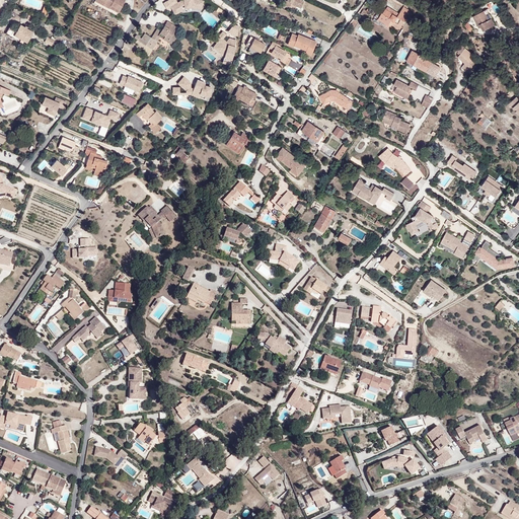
[(39,9),(43,1),(39,0),(24,0),(24,3),(39,9)]
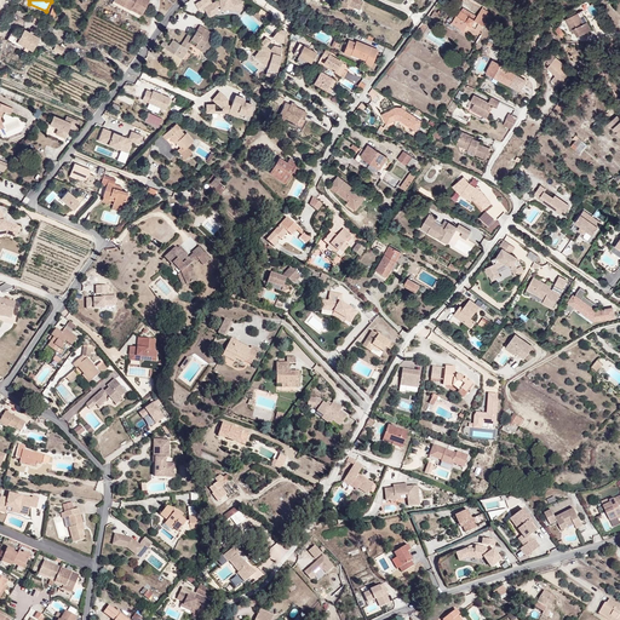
[(136,17),(144,0),(108,0),(105,5),(124,15),(125,11),(136,17)]
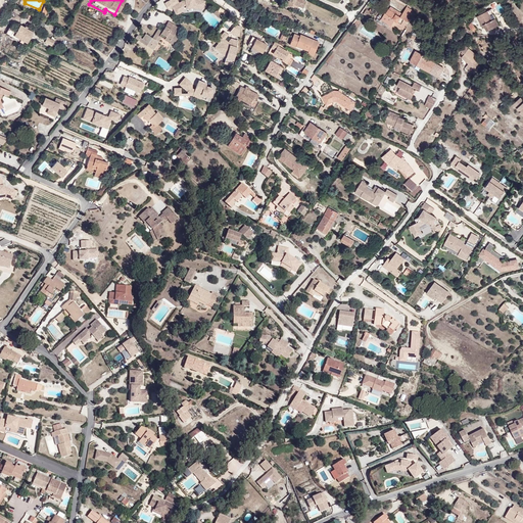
[(182,0),(171,8),(177,17),(194,6),(198,12),(207,7),(202,0),(182,0)]
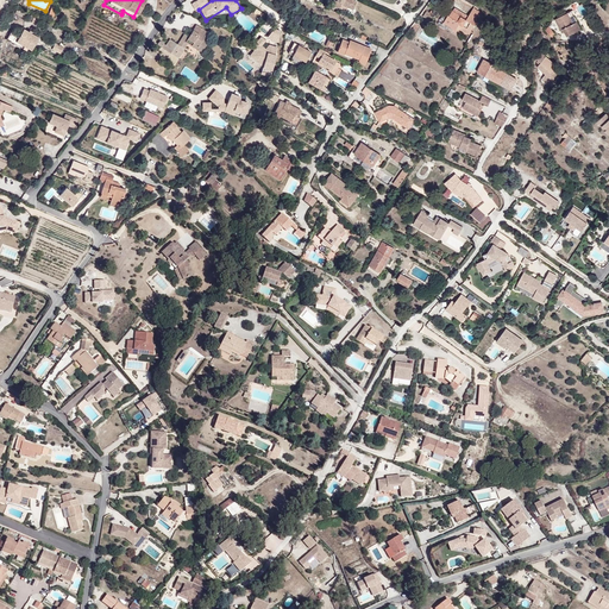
[(464,10),(462,14),(446,5),(439,18),(452,25),(454,19),(457,20),(456,24),(465,29),(473,14),(471,14),(476,6),(469,1),(464,10)]
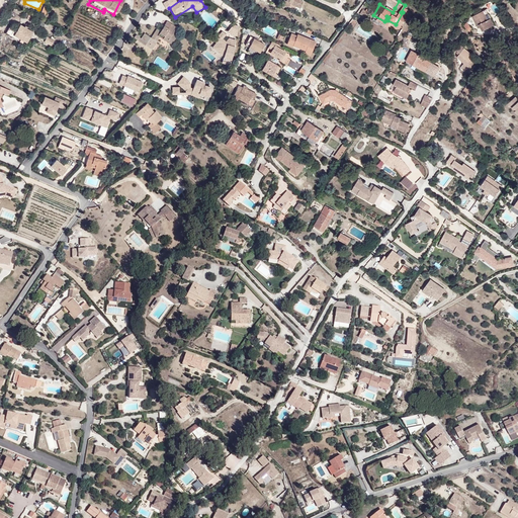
[(395,8),(380,1),(379,4),(393,12),(395,8)]
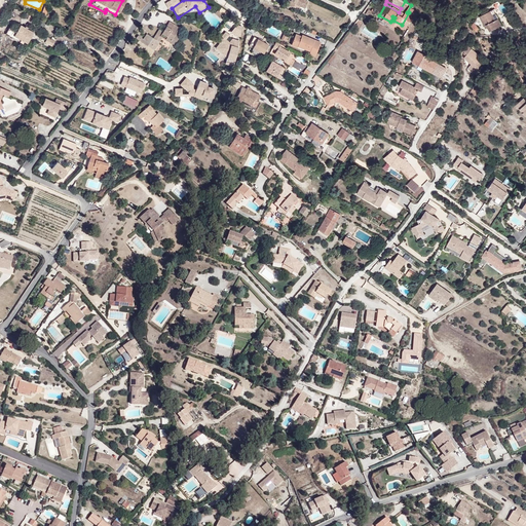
[(498,6),(502,14),(508,11),(502,3),(498,6)]
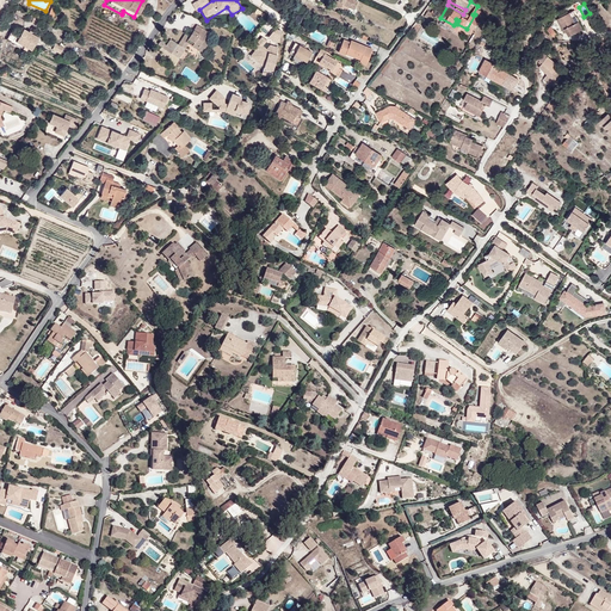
[(48,16),(54,18),(57,8),(53,6),(48,16)]
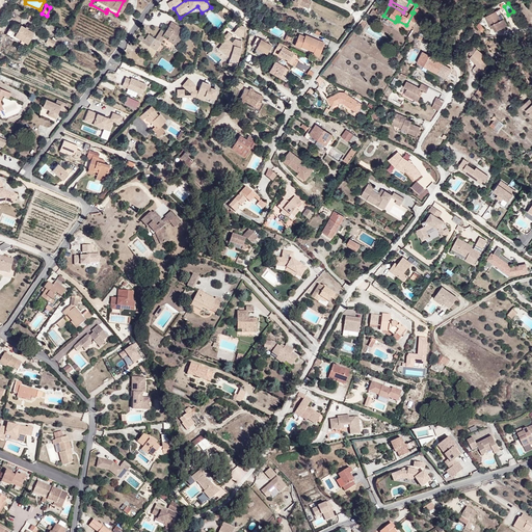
[(501,10),(485,18),(495,34),(510,27),(501,10)]
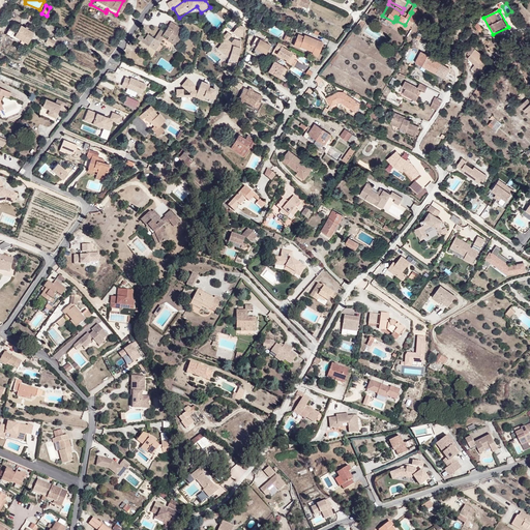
[(483,24),(477,18),(473,22),(479,28),(483,24)]
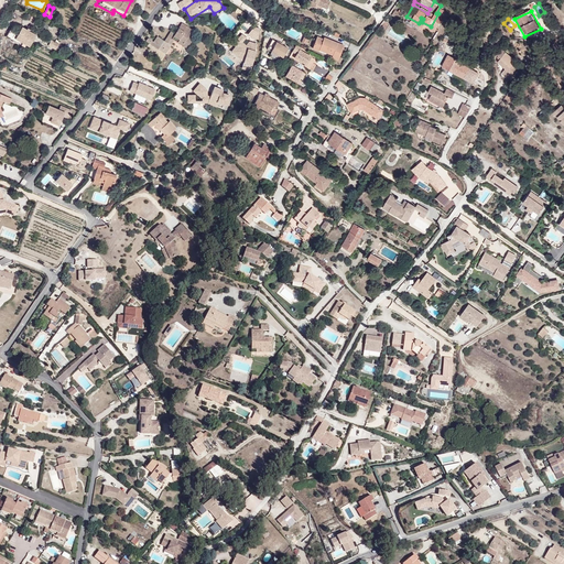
[(190,36),(185,34),(188,29),(176,21),(171,31),(166,29),(160,39),(167,44),(170,40),(172,35),(180,41),(177,44),(182,47),(190,36)]
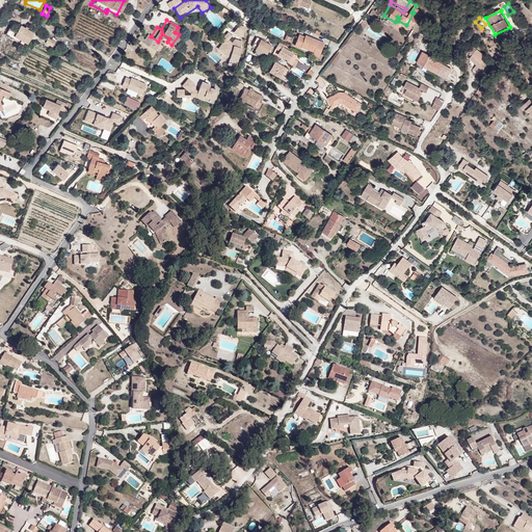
[(24,44),(30,32),(26,30),(28,26),(24,24),(21,28),(17,26),(14,31),(5,27),(1,35),(9,40),(10,36),(20,42),(24,44)]
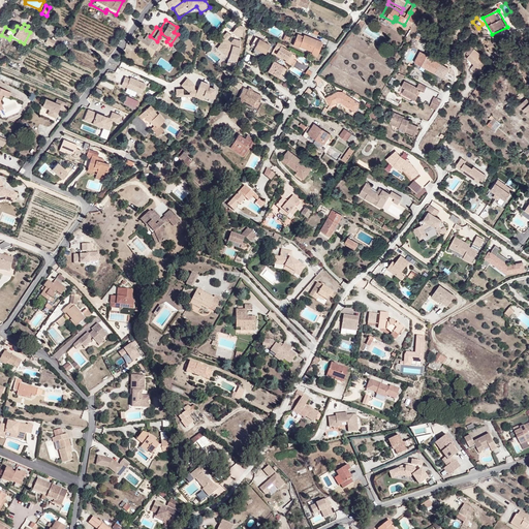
[(368,25),(363,32),(376,40),(381,33),(368,25)]
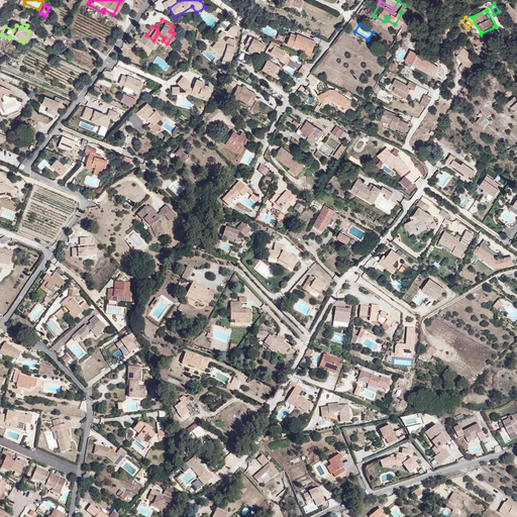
[(221,33),(218,30),(210,39),(213,41),(216,44),(213,47),(220,54),(220,55),(218,61),(226,63),(231,45),(229,44),(231,40),(225,38),(225,39),(223,38),(222,40),(218,37),(221,33)]
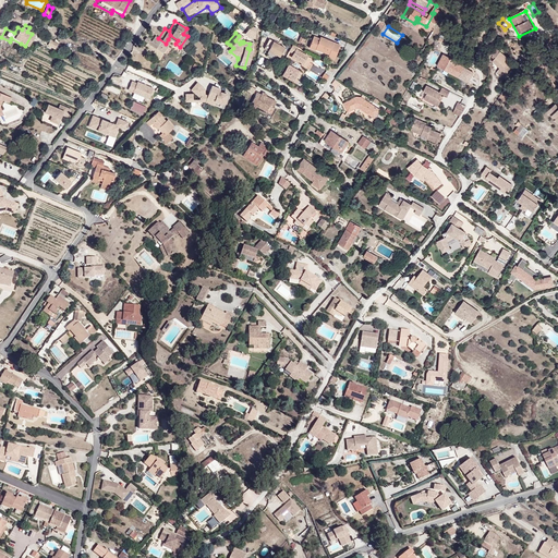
[(164,49),(167,44),(166,44),(158,38),(153,35),(149,40),(144,36),(141,39),(147,45),(160,52),(164,49)]
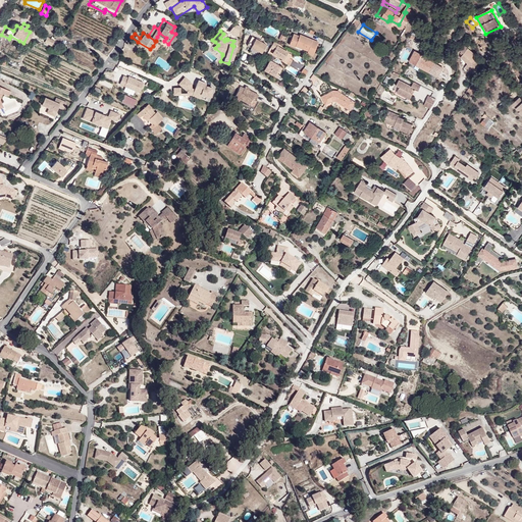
[(316,42),(298,34),(297,36),(292,33),(285,45),(293,48),(293,47),(294,44),(312,52),(316,42)]
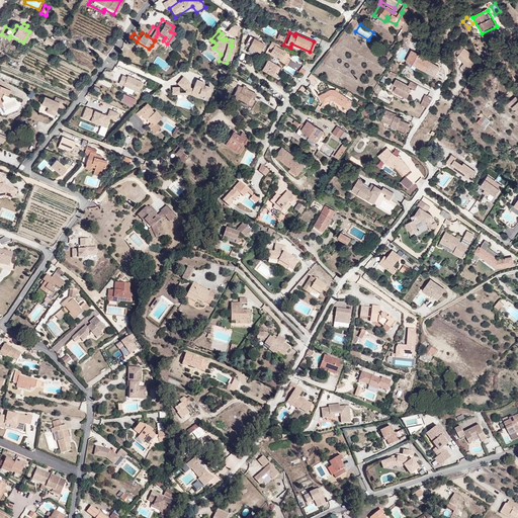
[(48,47),(51,40),(44,36),(40,42),(48,47)]
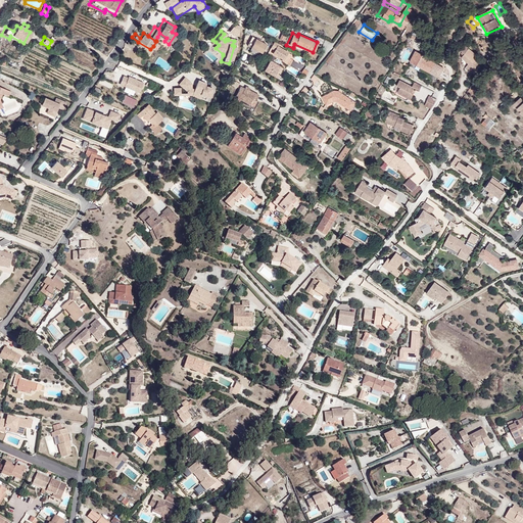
[(266,44),(254,38),(253,39),(250,37),(245,45),(249,47),(248,47),(259,54),(266,44)]
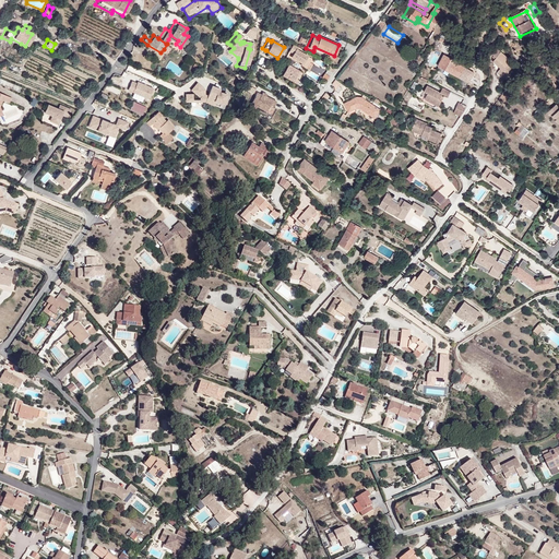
[(312,58),(299,49),(300,48),(294,44),(290,48),(295,50),(292,55),(301,61),(300,63),(304,67),(306,68),(309,63),(309,62),(312,58)]
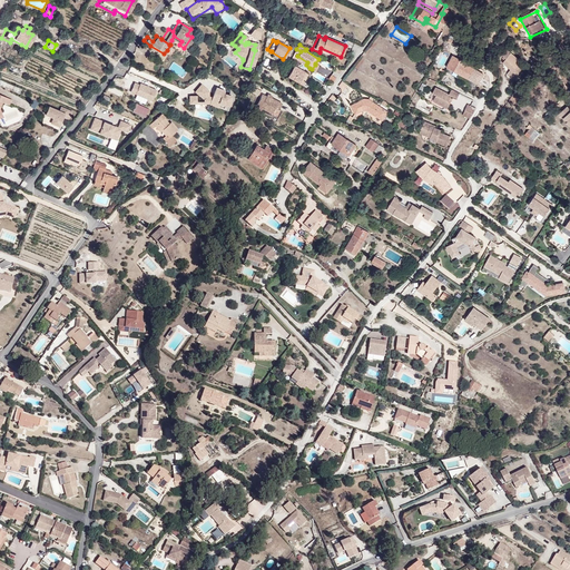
[(243,60),(243,59),(235,52),(238,49),(235,46),(231,50),(234,53),(243,60)]
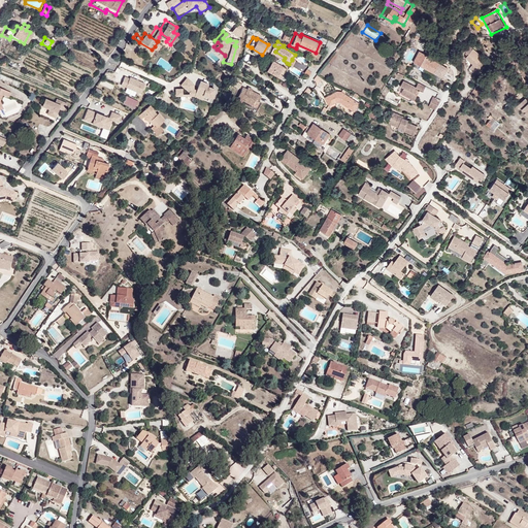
[(314,57),(316,53),(297,44),(296,47),(308,53),(307,55),(314,57)]
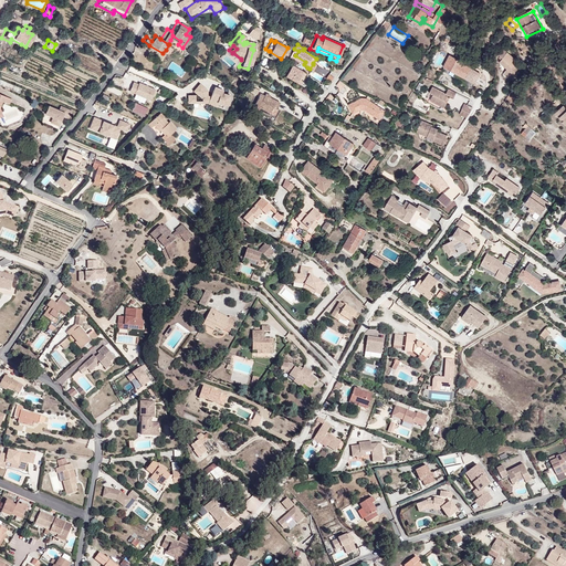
[(525,64),(507,49),(501,55),(506,60),(502,63),(511,70),(505,75),(516,81),(525,64)]
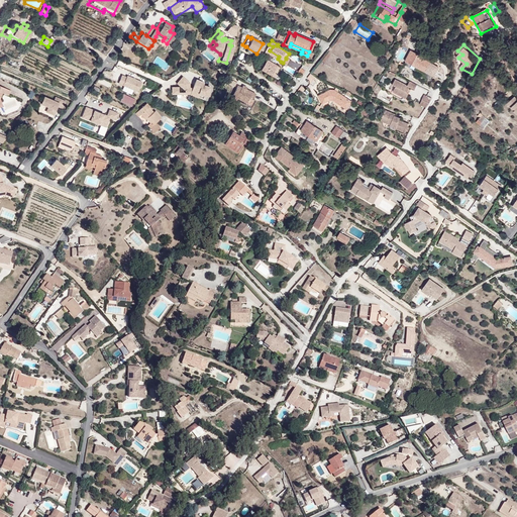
[(427,64),(419,59),(421,56),(421,55),(409,46),(402,58),(409,62),(406,67),(412,70),(415,65),(431,75),(437,65),(429,60),(427,64)]
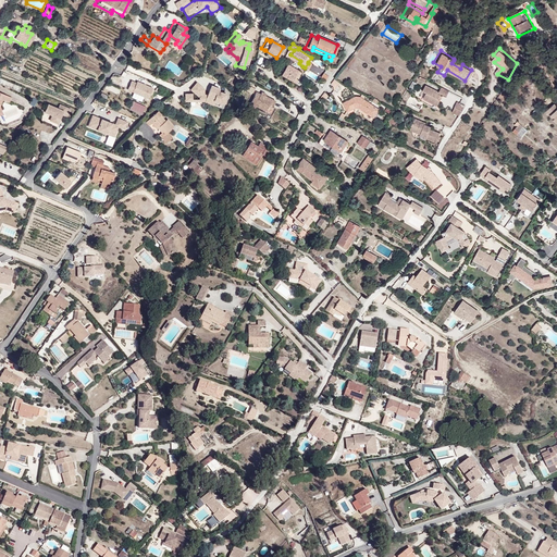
[(437,72),(441,66),(433,62),(431,67),(437,72)]
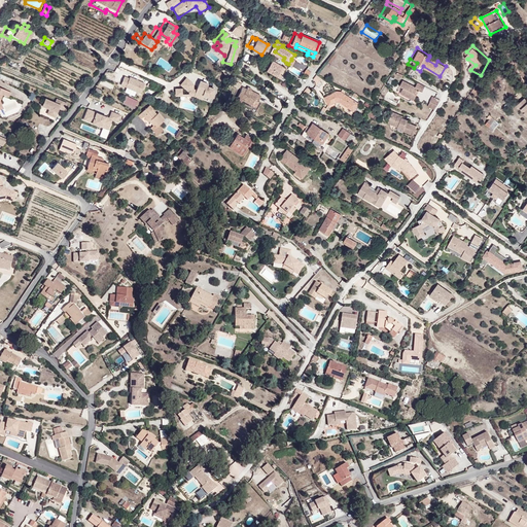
[(275,77),(282,67),(273,61),(267,72),(275,77)]
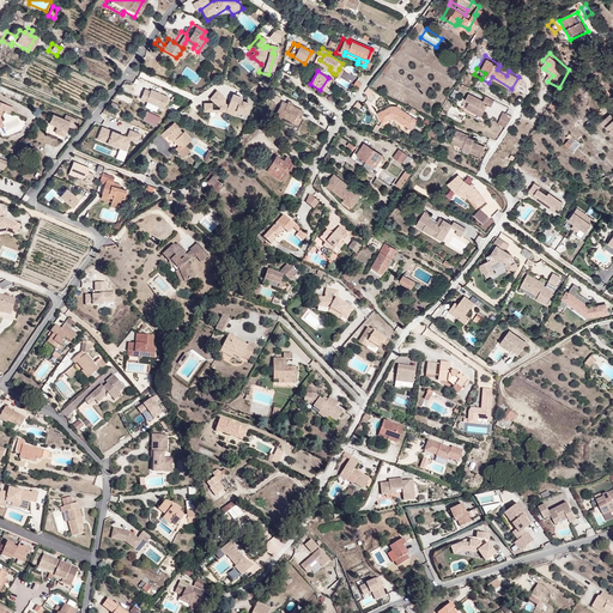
[(325,93),(333,80),(328,78),(320,90),(325,93)]
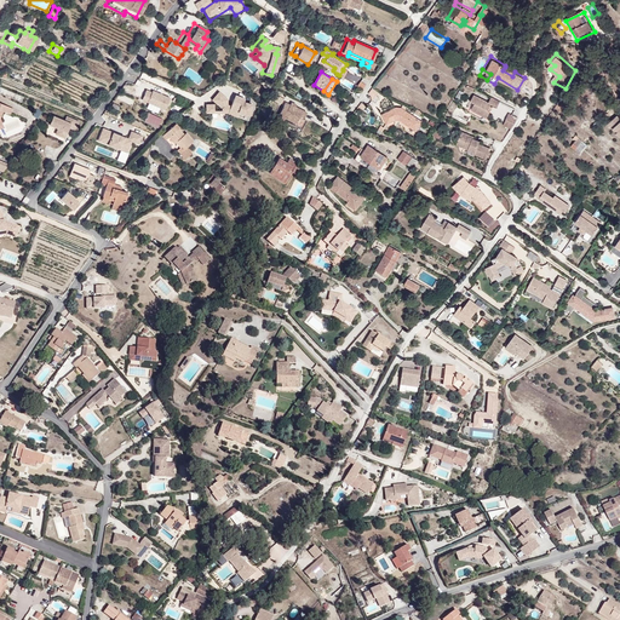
[(368,99),(369,101),(373,96),(375,93),(369,89),(366,93),(367,95),(368,99)]
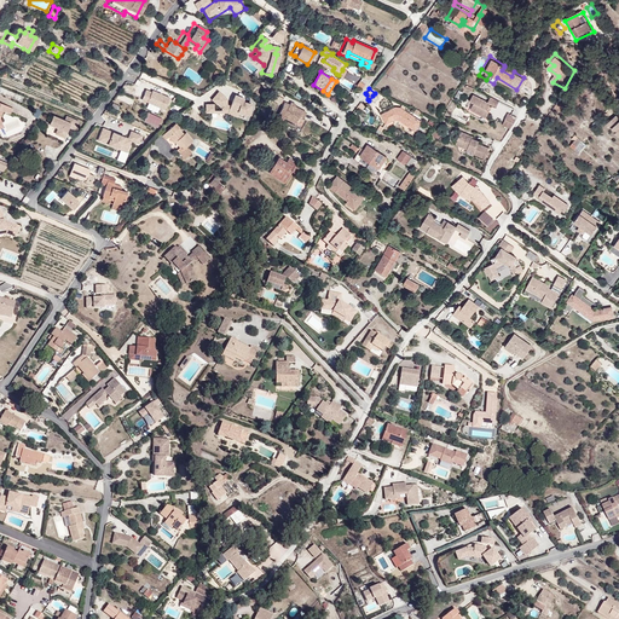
[(140,100),(163,110),(168,99),(151,91),(150,93),(145,91),(140,100)]
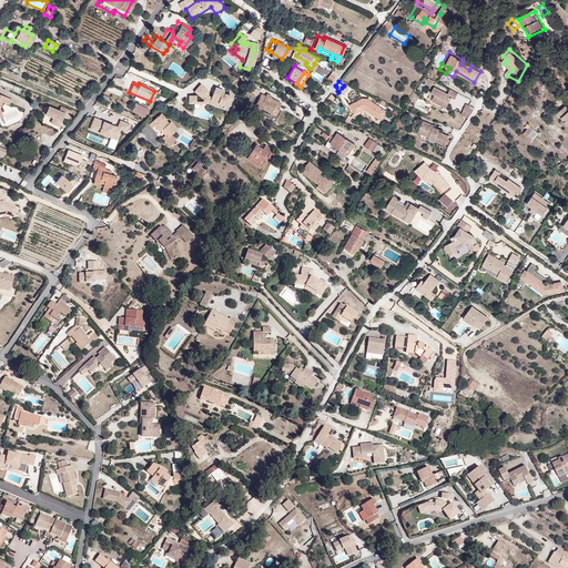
[(200,97),(200,101),(214,104),(215,102),(225,104),(227,94),(220,92),(221,90),(214,88),(213,90),(211,89),(208,97),(204,95),(204,90),(196,83),(191,90),(200,97)]
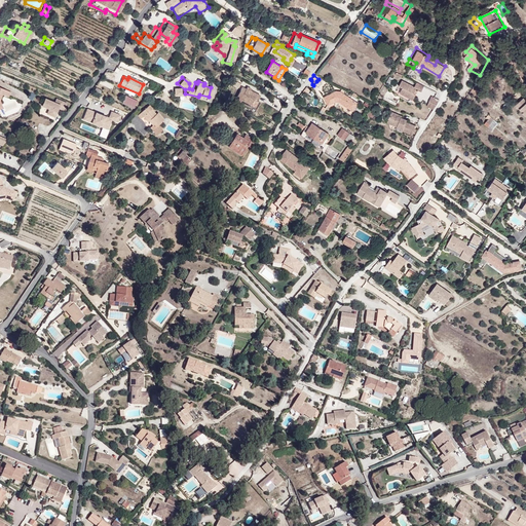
[(412,91),(414,87),(418,90),(421,84),(413,80),(410,85),(399,79),(396,85),(399,87),(397,91),(410,99),(414,92),(412,91)]
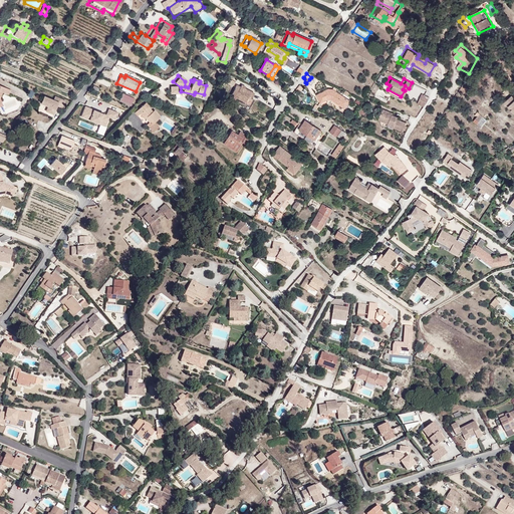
[(246,95),(249,89),(239,84),(238,85),(234,83),(230,81),(226,92),(240,98),(242,93),(246,95)]
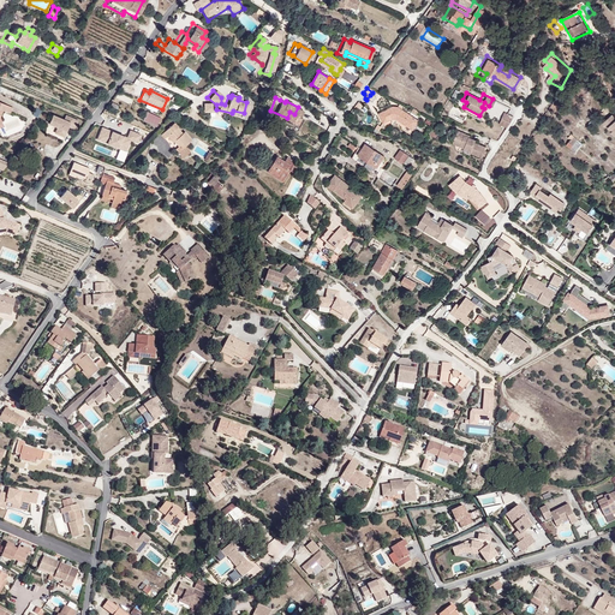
[(388,107),(375,113),(380,124),(389,120),(392,120),(394,121),(399,125),(410,132),(416,121),(399,111),(394,107),(388,107)]
